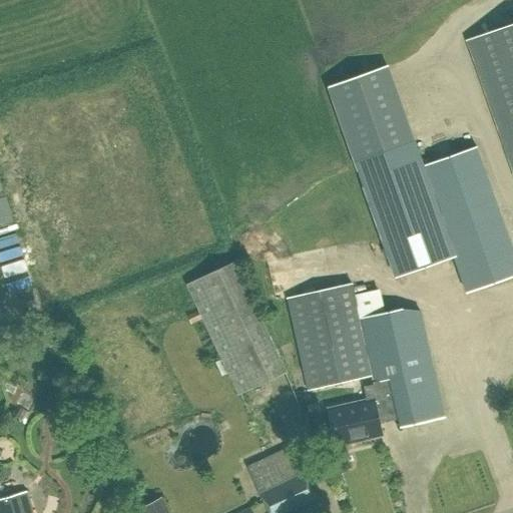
[(512,23),(465,40),(512,176),(512,23)]
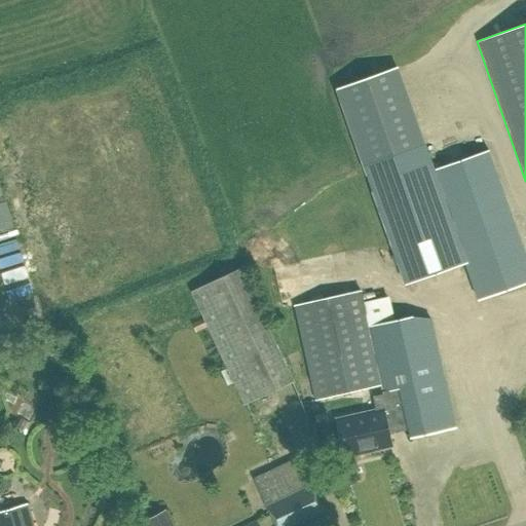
[(482,299),(423,145),(393,68),(334,87),(363,166),(405,285),(463,264),(477,301),(482,299)]
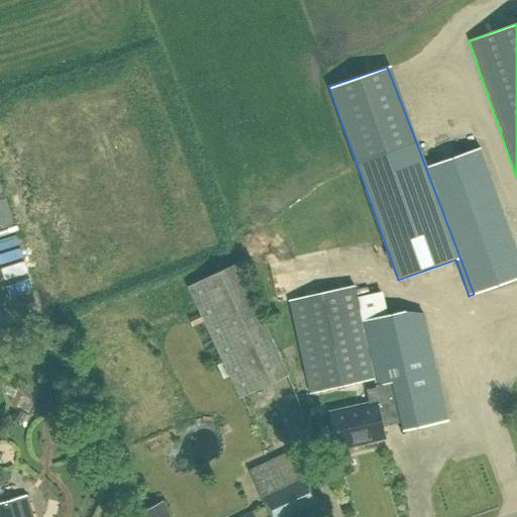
[(426,143),(429,152),(446,145),(443,137),(426,143)]
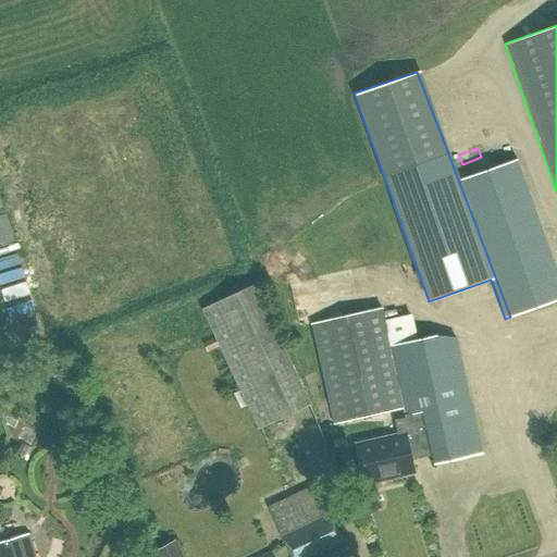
[(450,153),(448,153),(510,317),(556,299),(556,272),(517,159),(459,180),(450,153)]
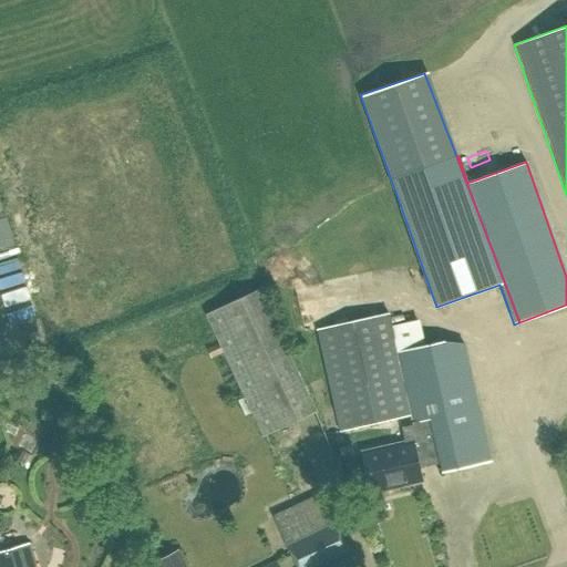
[(0,227),(0,255),(10,254),(7,227),(0,227)]
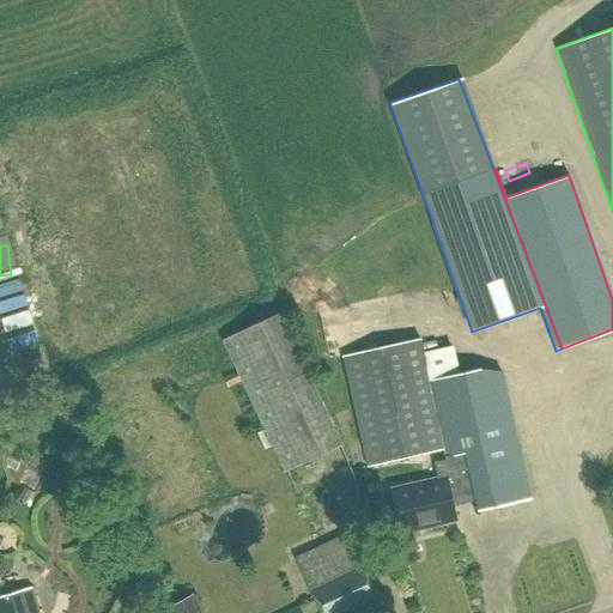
[(279,313),(224,338),(285,471),(341,445),(279,313)]
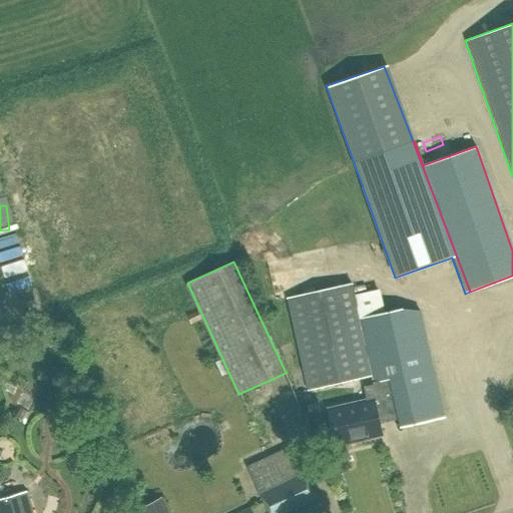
[(360,321),(352,287),(289,301),(309,393),(372,379),(374,390),(364,392),(367,406),(327,414),(335,447),(382,437),(379,426),(401,421),(403,429),(444,420),(420,313),(405,311),(360,321)]
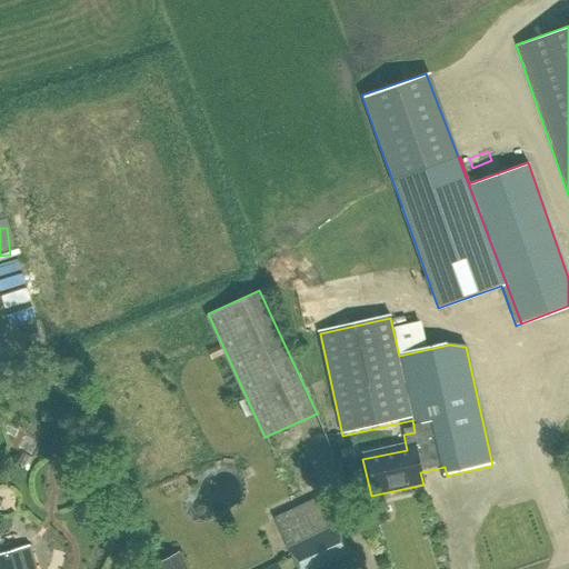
[(316,568),(350,555),(323,496),(273,518),(297,568),(316,568)]
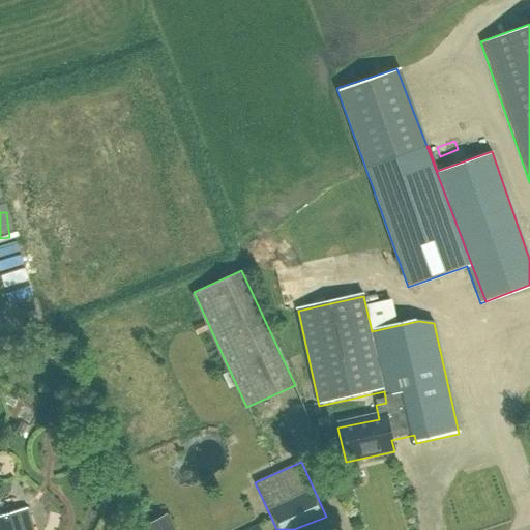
[(34,529),(29,508),(0,516),(0,529),(34,529)]
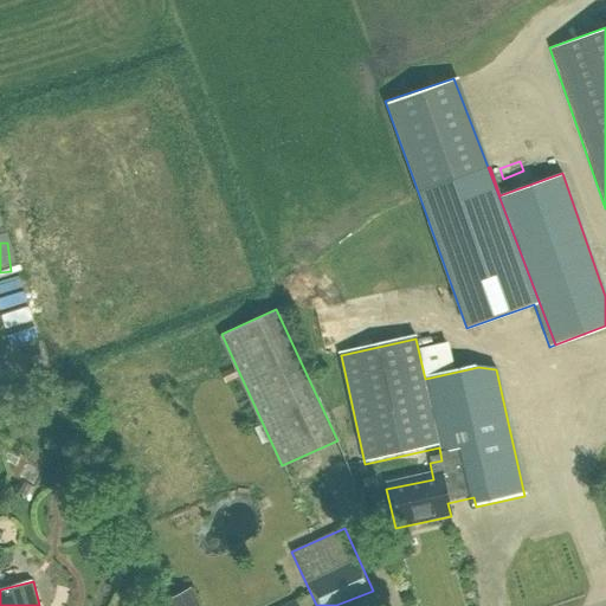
[(159,604),(160,605),(192,605),(184,590),(159,604)]
